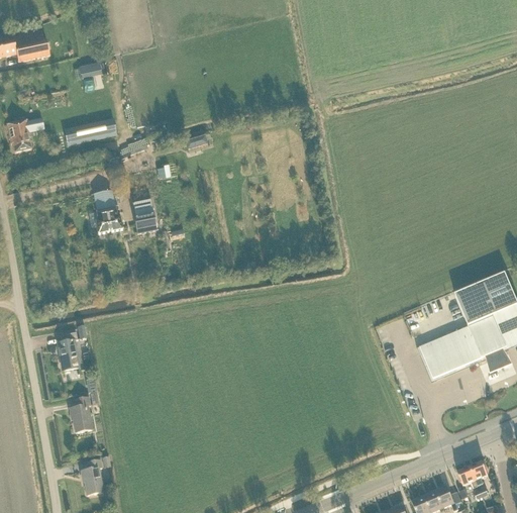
[(13,38),(7,39),(0,40),(0,56),(10,54),(9,50),(15,49),(18,61),(49,54),(45,37),(43,38),(41,29),(12,35),(13,38)]
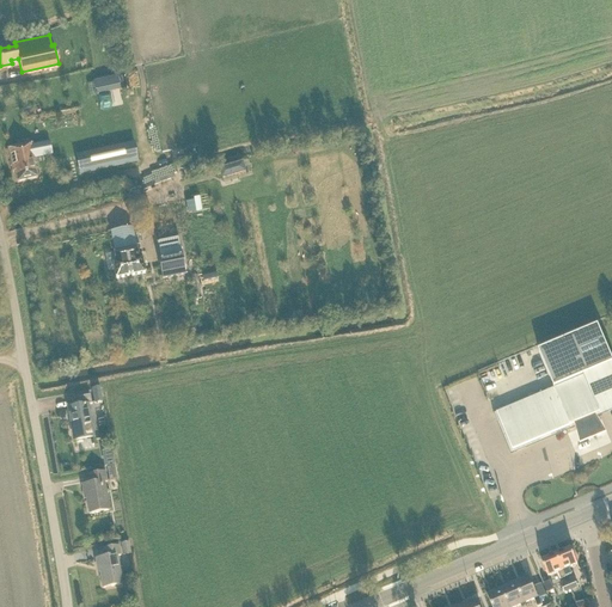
[(120,71),(96,75),(98,90),(123,86),(120,71)]
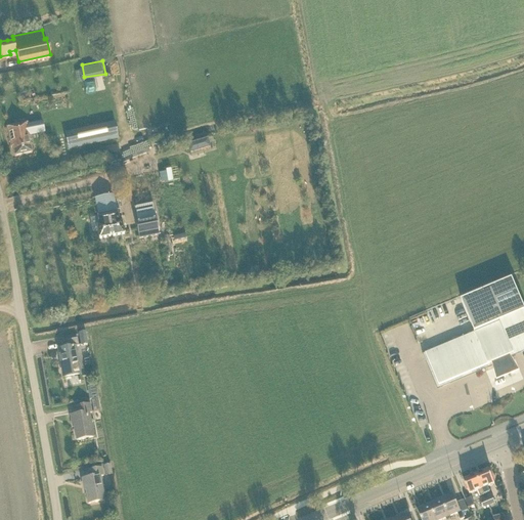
[(12,144),(14,154),(32,149),(29,137),(31,137),(30,133),(40,131),(38,120),(28,122),(28,120),(6,125),(11,144),(12,144)]
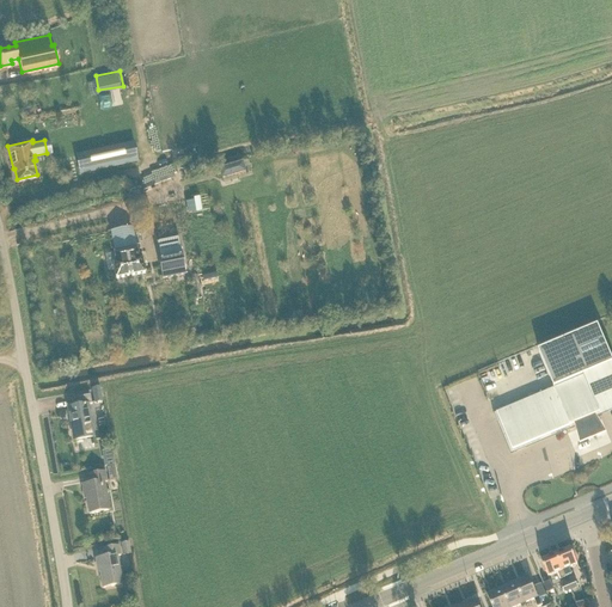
[(134,143),(77,157),(79,171),(138,159),(134,143)]
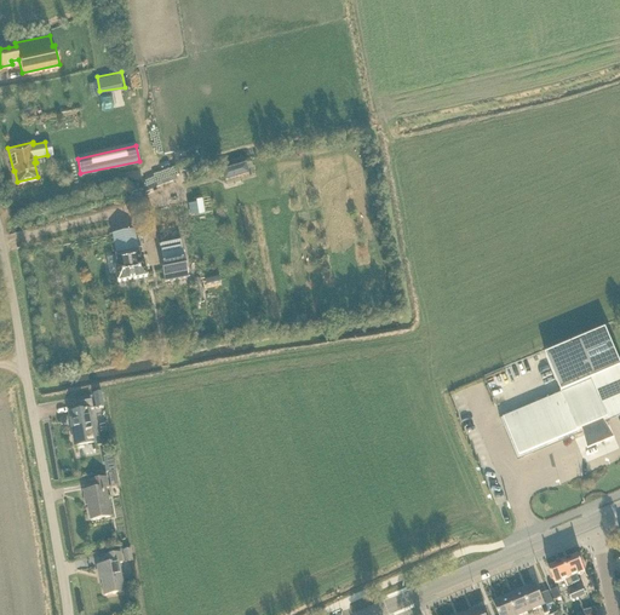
[(224,178),(248,171),(246,160),(220,167),(224,178)]
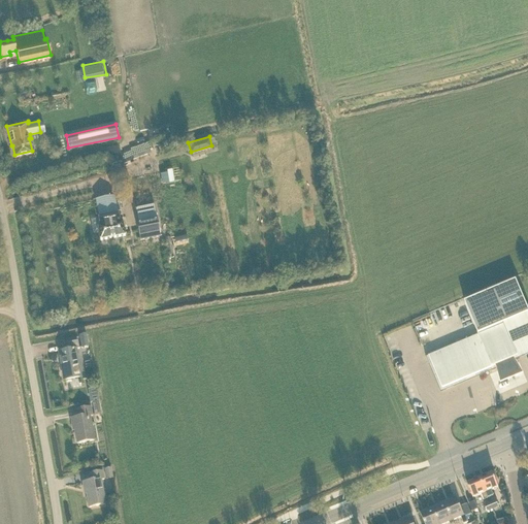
[(114,194),(95,197),(99,215),(98,216),(100,224),(98,224),(99,231),(100,237),(125,232),(121,214),(119,214),(118,211),(114,194)]
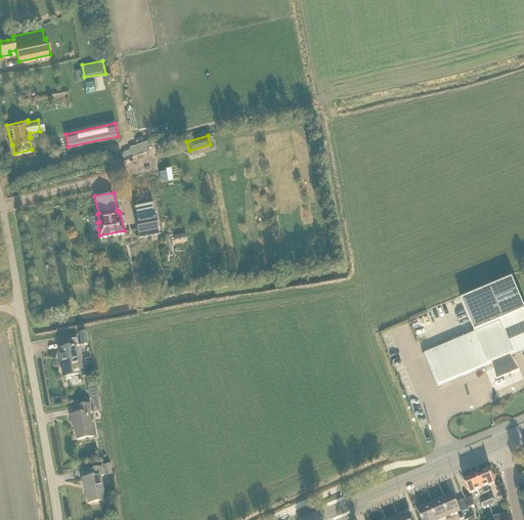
[(137,220),(156,217),(153,201),(134,205),(137,220)]
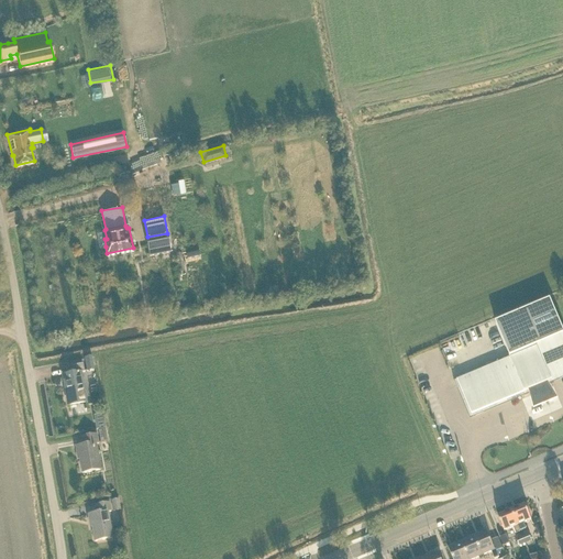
[(147,237),(145,238),(148,253),(170,249),(167,233),(147,237)]
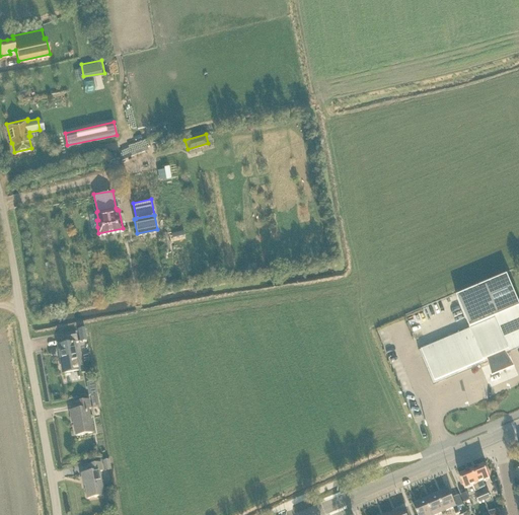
[(469,326),(419,348),(419,349),(422,348),(429,364),(435,379),(485,358),(485,359),(487,358),(488,357),(489,359),(491,359),(493,358),(495,358),(497,357),(499,356),(501,355),(503,354),(505,353),(506,352),(505,350),(509,348),(518,343),(518,300),(508,273),(456,295),(469,326)]
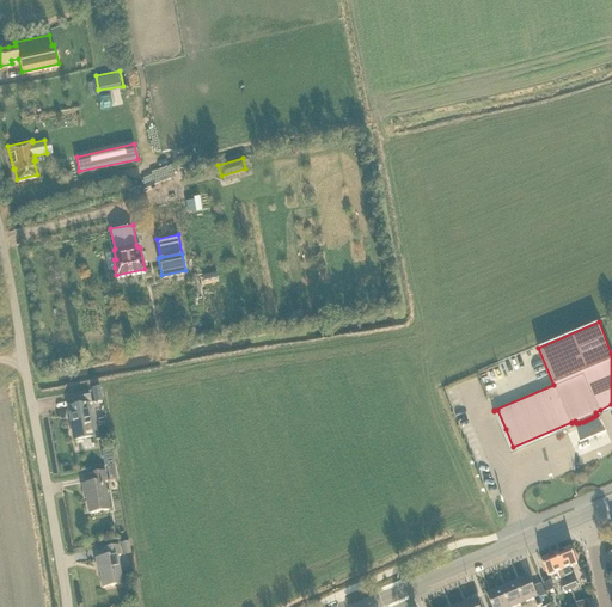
[(102,399),(99,384),(91,386),(93,400),(102,399)]
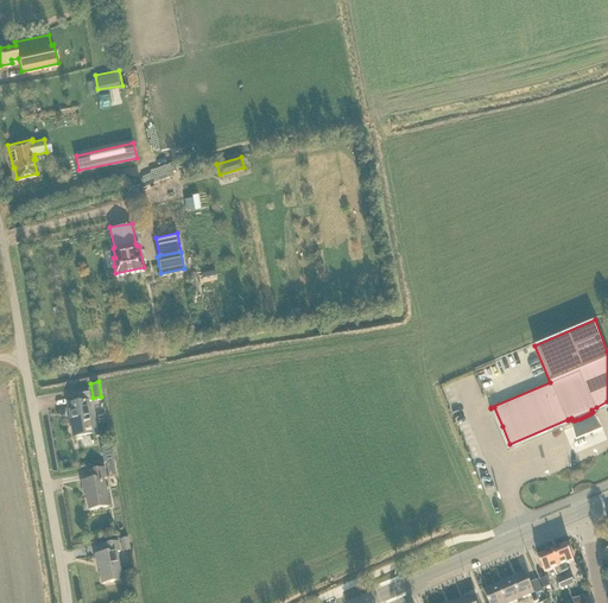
[(75,400),(68,401),(73,432),(93,429),(87,399),(90,398),(89,389),(74,392),(75,400)]
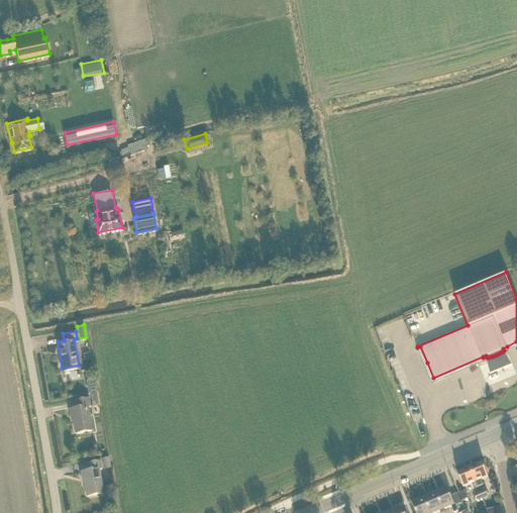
[(512,363),(504,350),(503,351),(501,352),(499,353),(497,354),(495,355),(493,356),(491,356),(489,357),(487,357),(491,373),(512,363)]
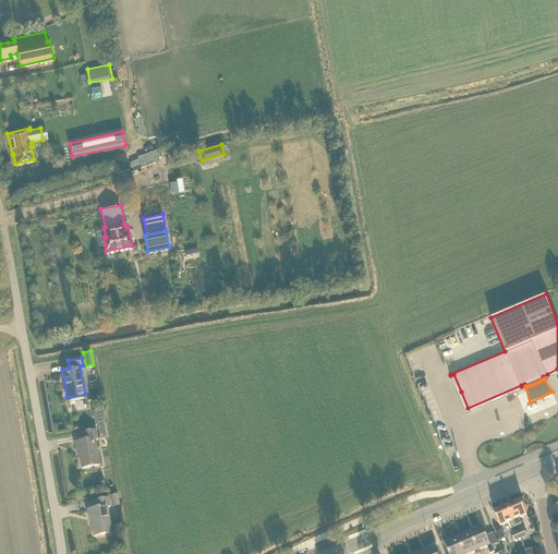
[(106,434),(104,422),(97,423),(99,435),(106,434)]
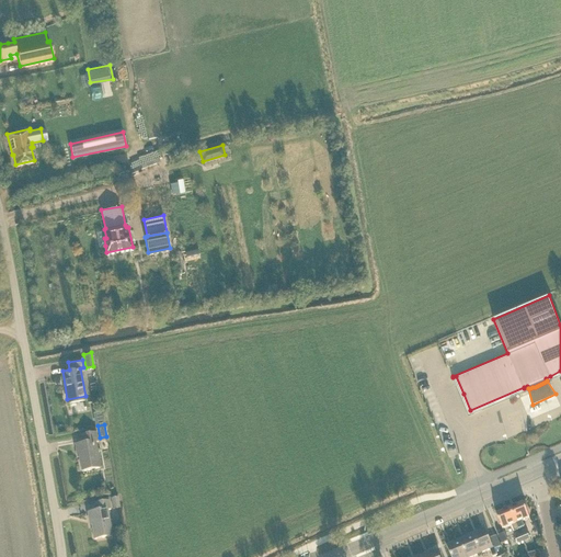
[(82,441),(75,442),(77,450),(79,450),(82,468),(100,465),(94,439),(98,439),(96,430),(81,432),(82,441)]
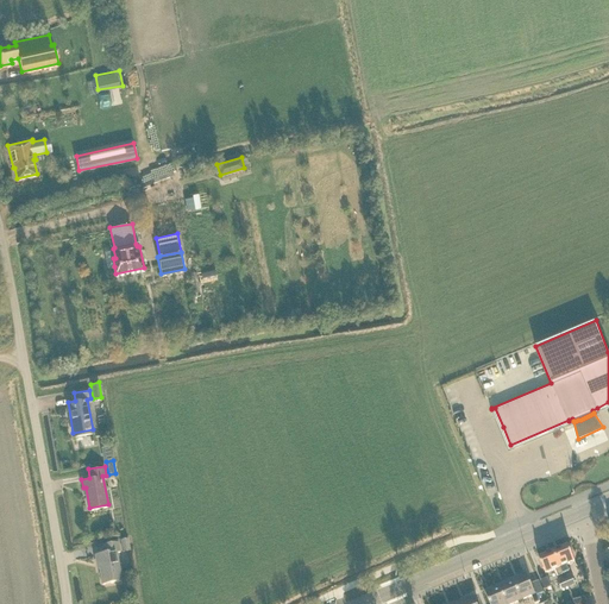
[(130,548),(129,536),(120,538),(121,549),(130,548)]
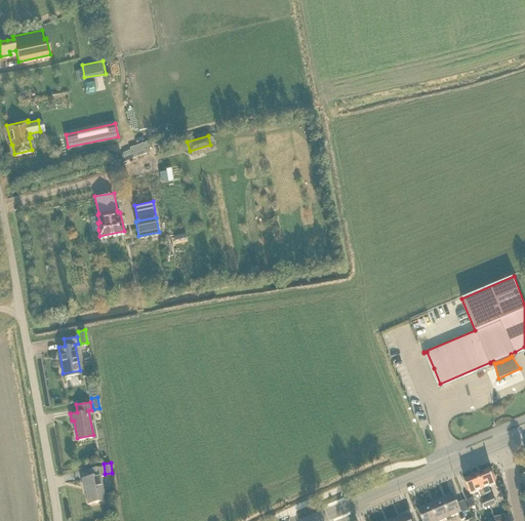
[(88,502),(105,498),(99,474),(103,474),(102,466),(89,468),(90,475),(82,477),(83,483),(85,483),(88,502)]
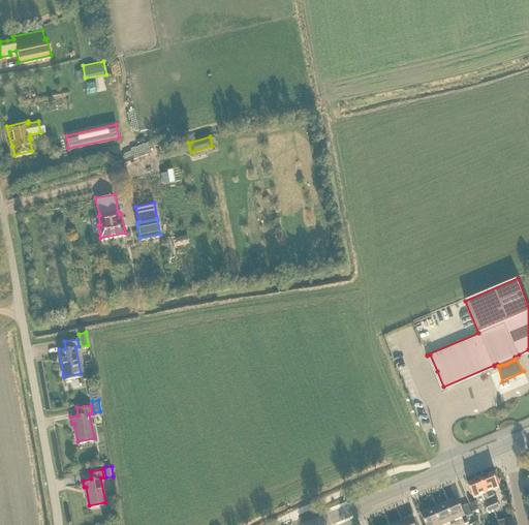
[(494,494),(493,492),(491,488),(499,485),(493,470),(479,475),(486,490),(489,496),(494,494)]
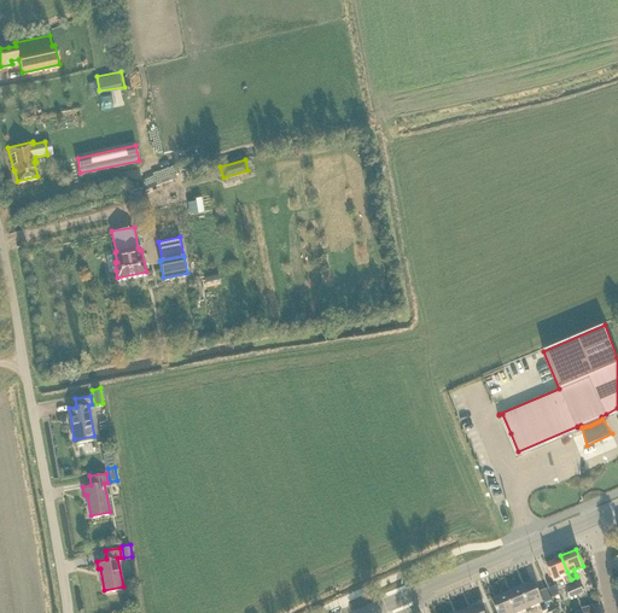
[(547,561),(553,578),(563,574),(565,582),(571,579),(567,572),(560,555),(547,561)]
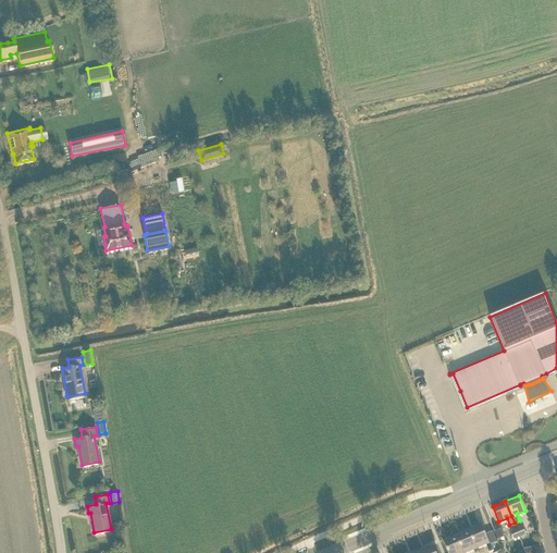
[(469,527),(477,547),(478,545),(486,542),(490,550),(494,548),(491,540),(490,540),(481,521),(469,527)]
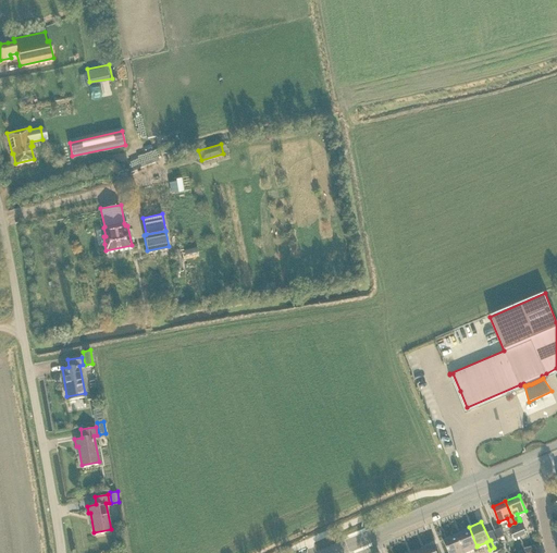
[(527,531),(523,525),(517,528),(519,535),(527,531)]
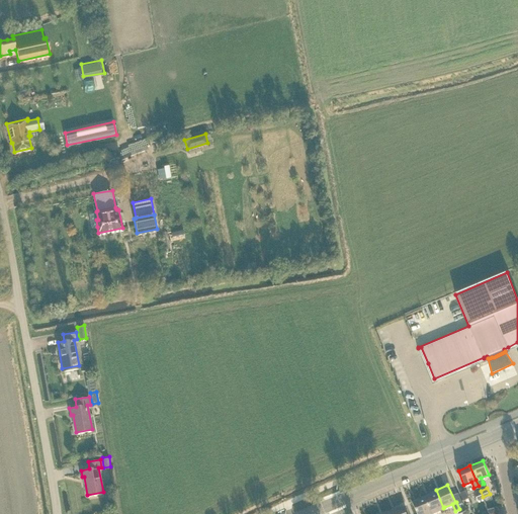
[(465,489),(459,492),(463,499),(468,497),(465,489)]
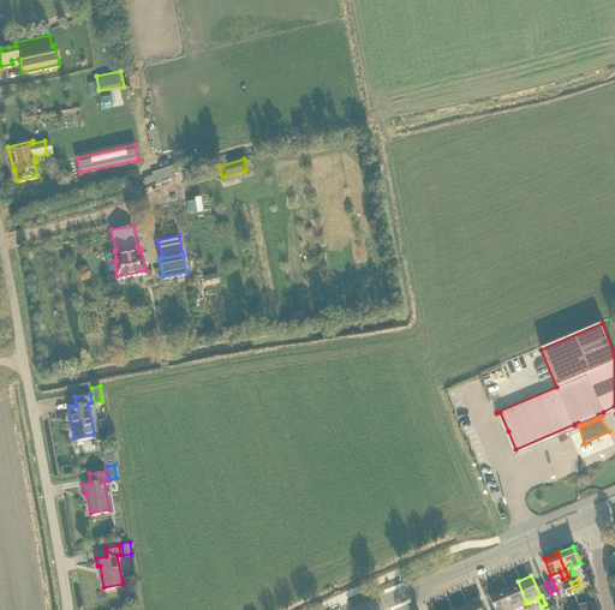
[(513,608),(514,608),(524,604),(525,609),(531,609),(527,602),(526,603),(518,581),(503,587),(513,608)]
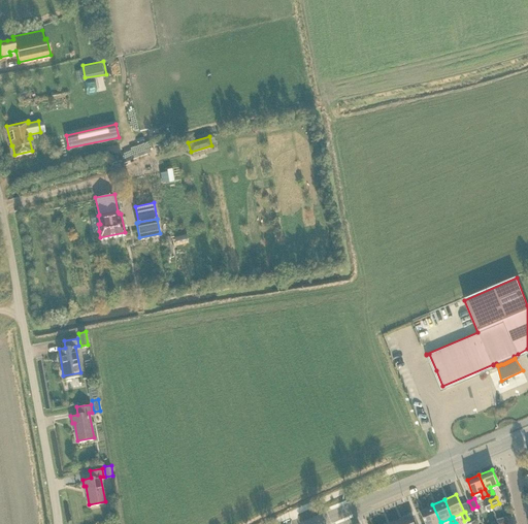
[(432,504),(421,510),(426,523),(436,523),(437,523),(441,523),(441,522),(440,522),(432,504)]
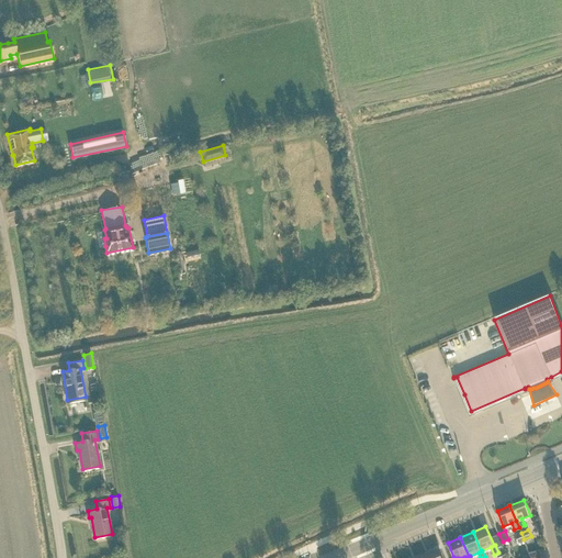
[(441,557),(437,547),(424,553),(426,557),(441,557)]
